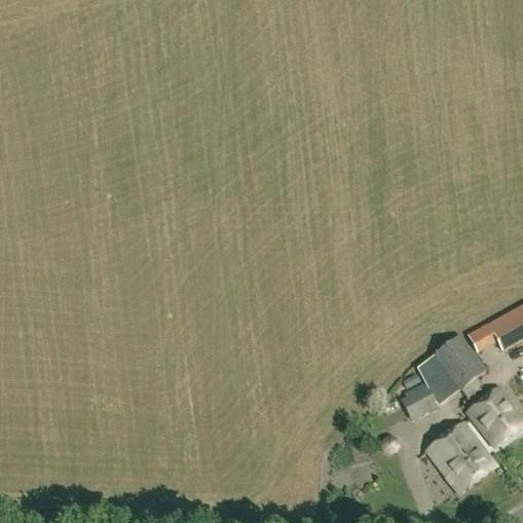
[(522,304),(485,326),(499,350),(522,337),(522,304)]
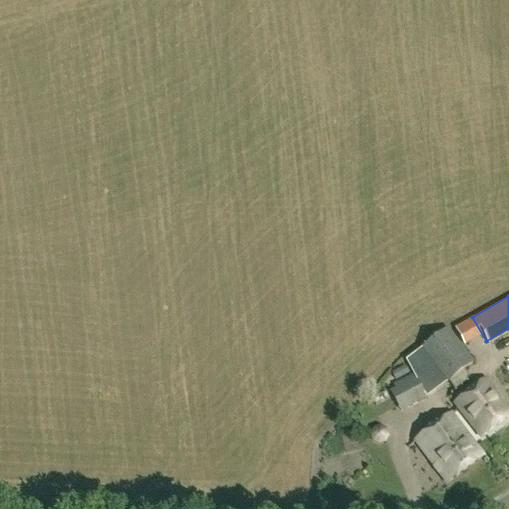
[(403,359),(410,371),(388,380),(391,386),(386,388),(397,410),(433,388),(469,360),(442,327),(417,347),(403,359)]
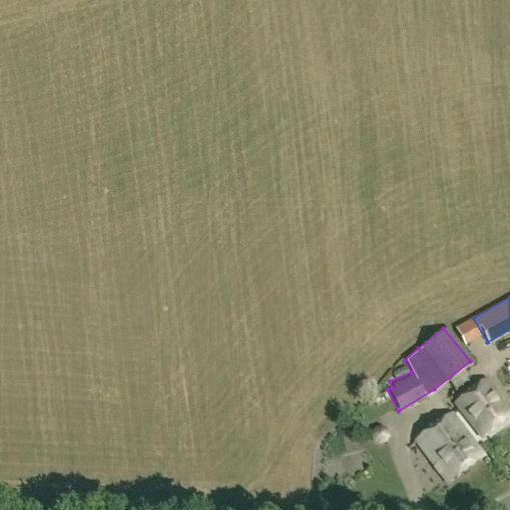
[(509,412),(484,377),(453,400),(478,436),(509,412)]
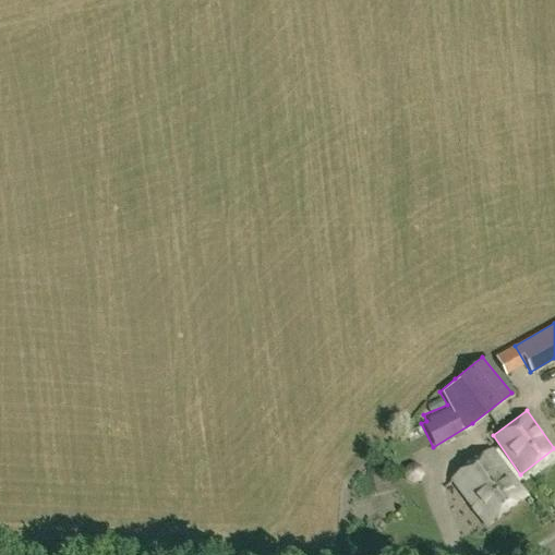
[(523,495),(490,449),(450,479),(484,525),(523,495)]
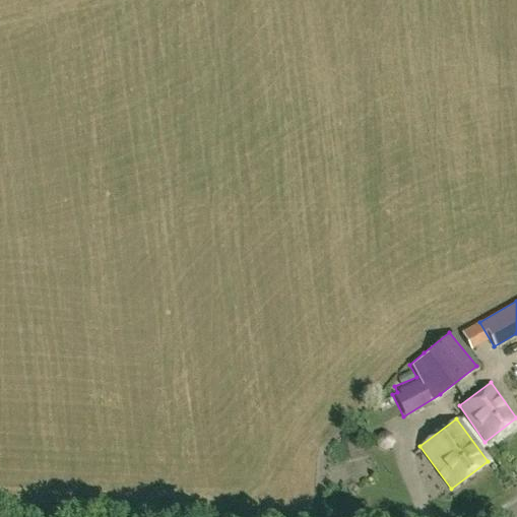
[(398,450),(398,437),(385,436),(384,449),(398,450)]
